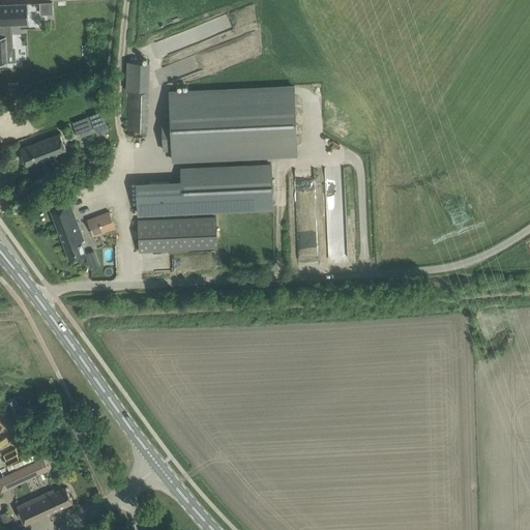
[(27,3),(0,4),(0,24),(9,24),(28,23),(27,3)]
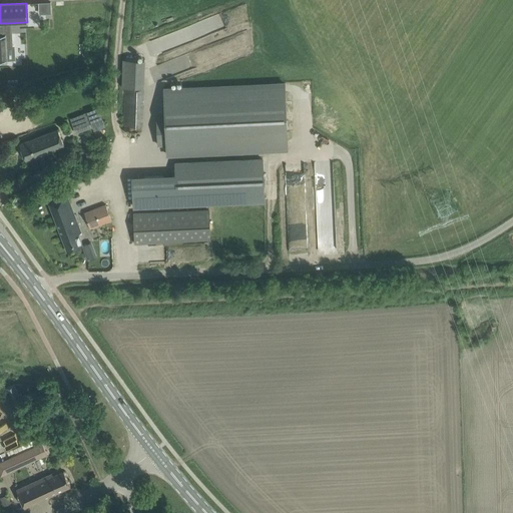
[(0,62),(3,63),(3,60),(7,60),(6,46),(12,46),(11,34),(9,34),(9,23),(0,23),(0,62)]
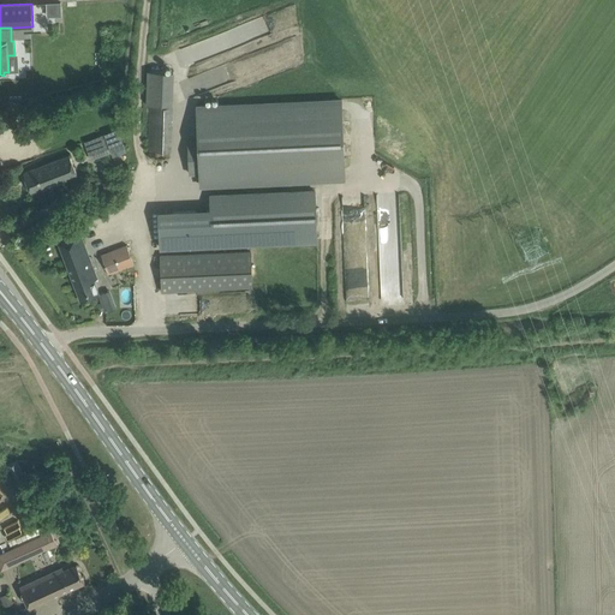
[(199,185),(345,179),(341,100),(196,107),(198,142),(187,142),(189,173),(199,173),(199,185)]
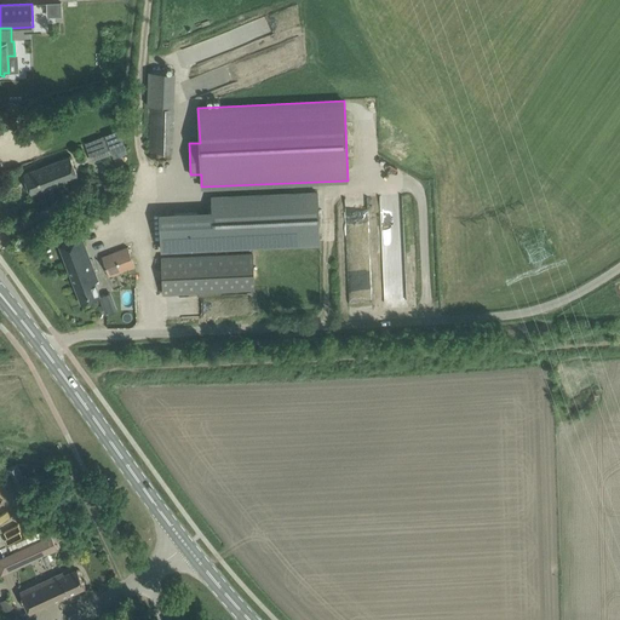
[(46,118),(45,112),(44,110),(33,113),(35,120),(46,118)]
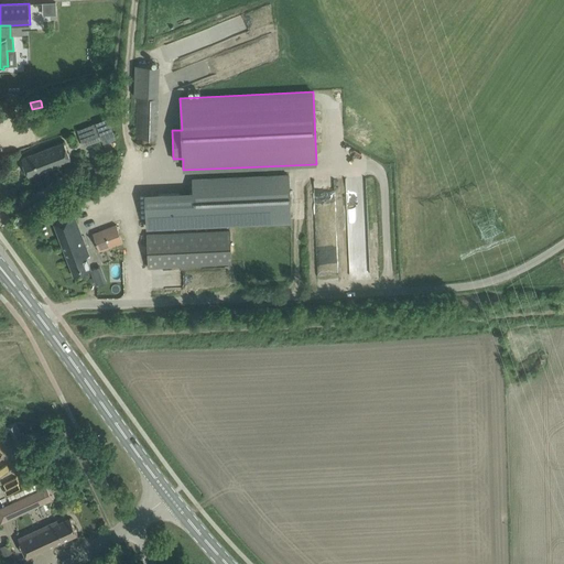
[(77,129),(77,130),(83,147),(101,140),(104,144),(116,139),(108,118),(77,129)]
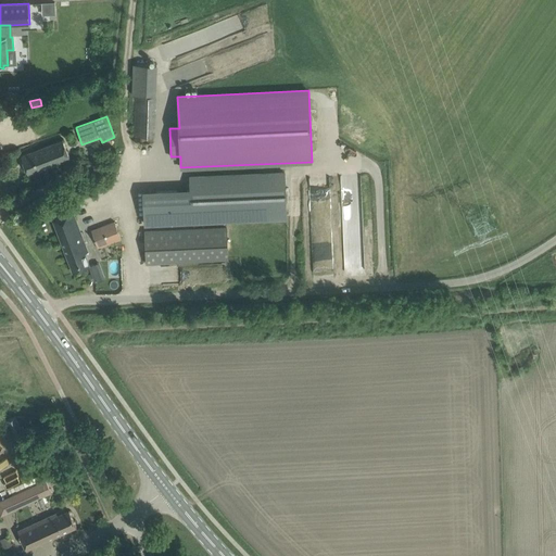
[(28,174),(70,159),(63,140),(22,156),(28,174)]
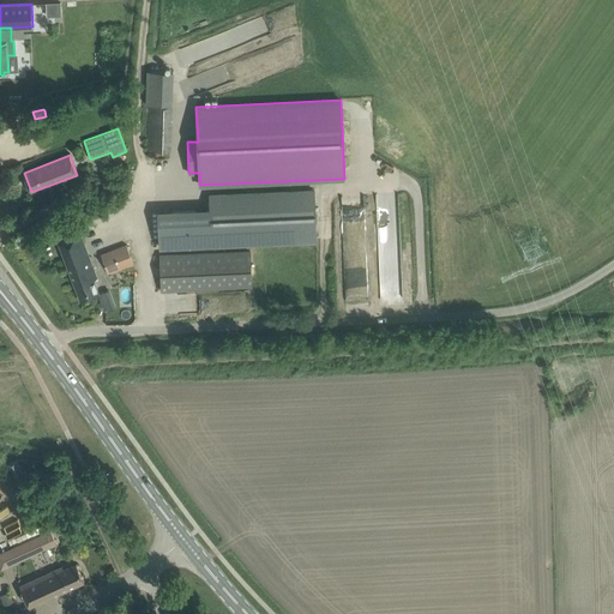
[(118,180),(103,181),(104,191),(119,190),(118,180)]
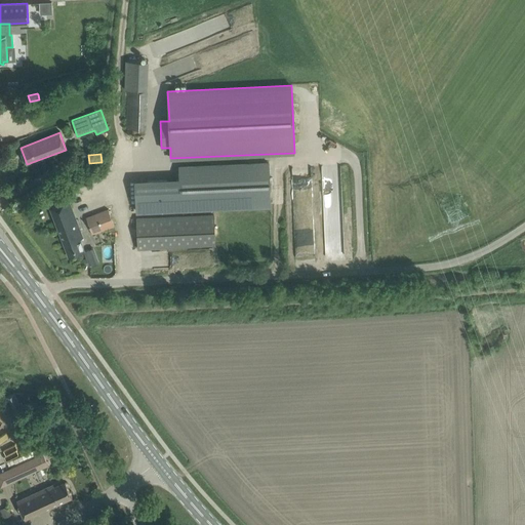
[(136,211),(271,205),(269,163),(179,167),(179,179),(135,182),(136,211)]
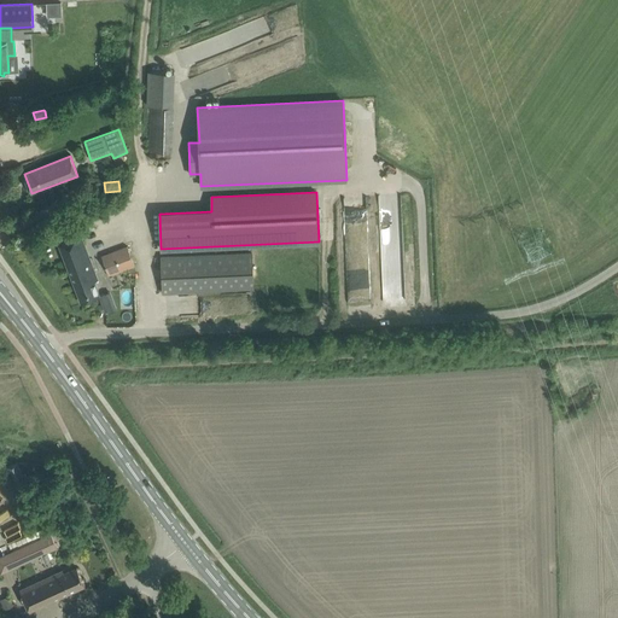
[(81,237),(59,245),(81,303),(99,296),(94,281),(98,280),(81,237)]
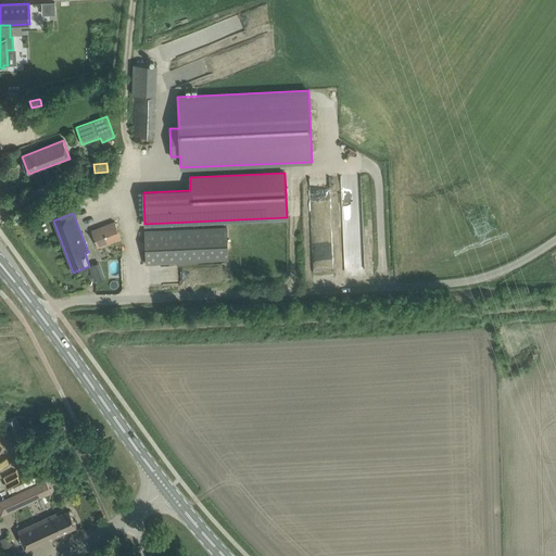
[(98,248),(121,239),(114,222),(91,230),(98,248)]
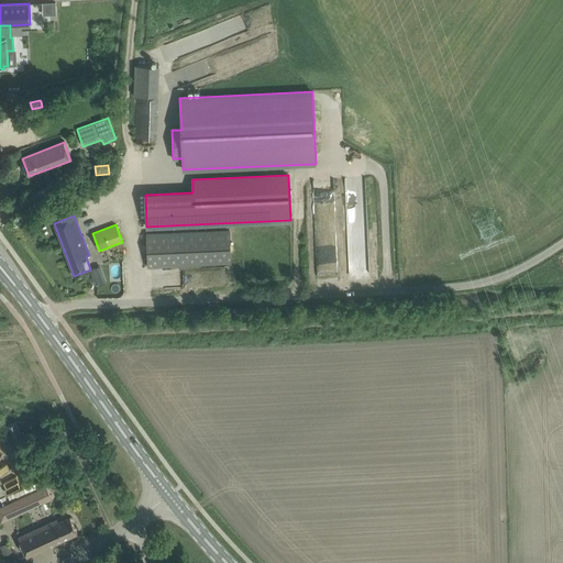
[(148,266),(163,266),(231,263),(229,231),(146,234),(148,266)]
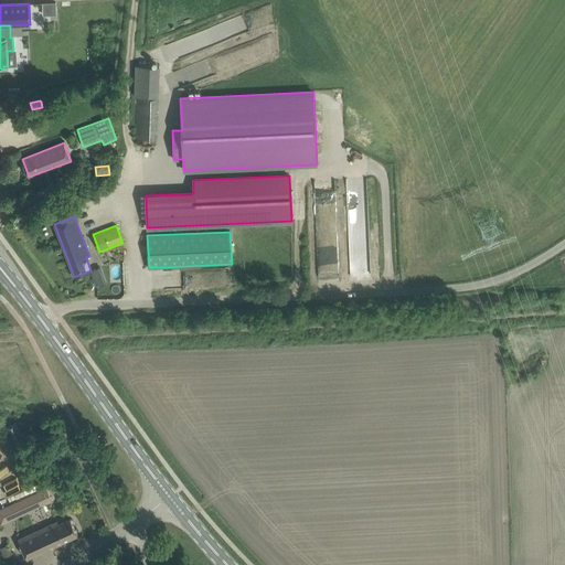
[(8,427),(13,440),(21,437),(16,424),(8,427)]
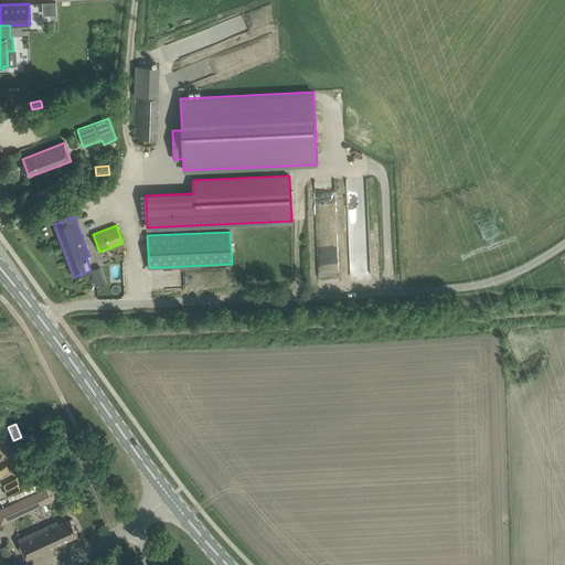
[(53,501),(46,488),(11,504),(18,516),(53,501)]
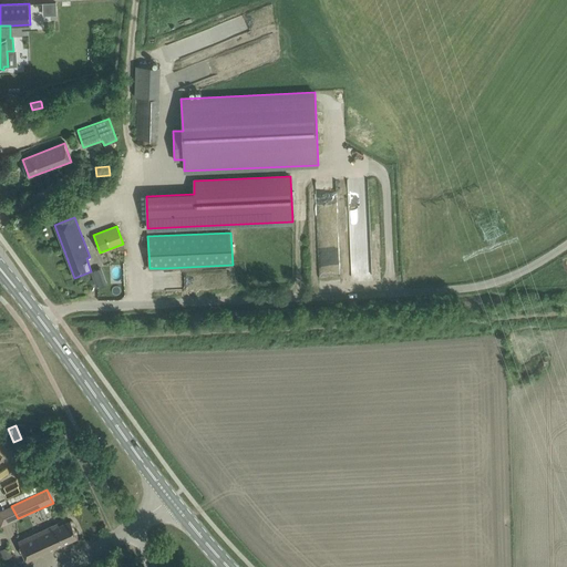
[(18,542),(27,560),(78,536),(71,521),(59,526),(58,523),(18,542)]
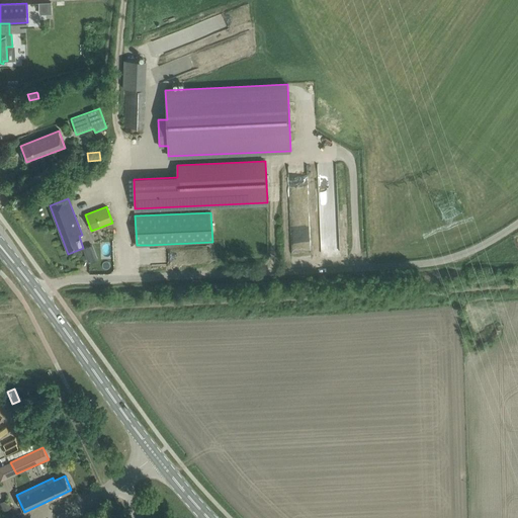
[(7,499),(0,502),(0,503),(4,511),(11,508),(7,499)]
